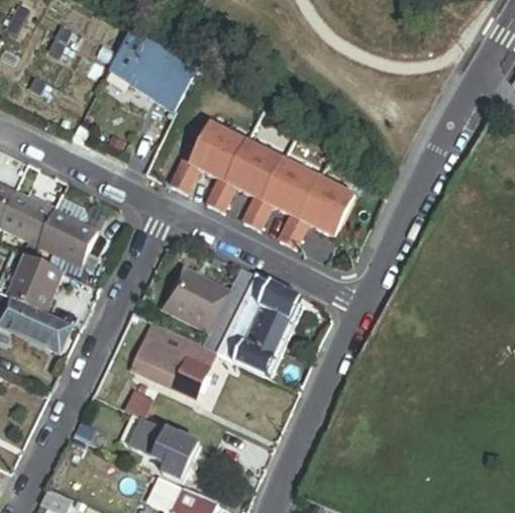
[(13,16),(22,21),(27,12),(18,7),(13,16)]
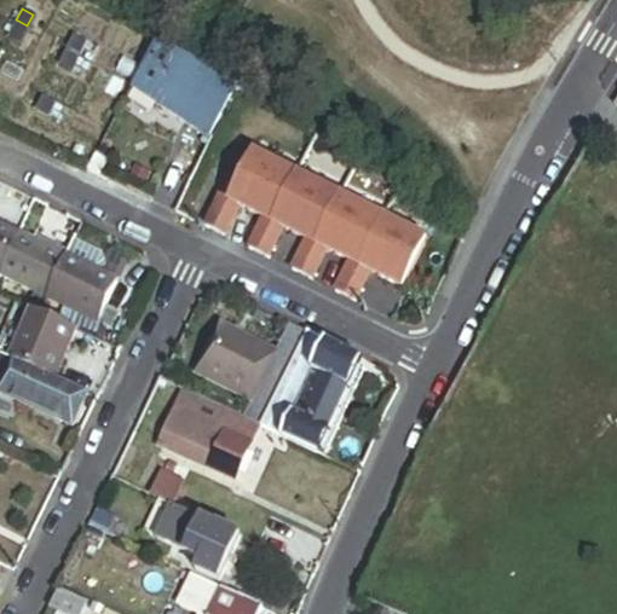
[(6,36),(18,41),(24,30),(12,24),(6,36)]
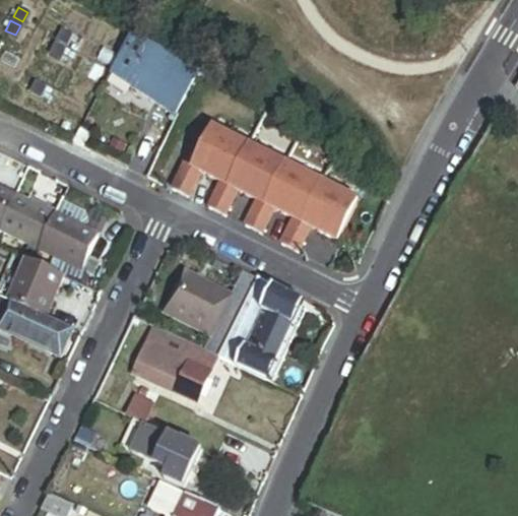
[(56,38),(65,43),(70,33),(61,27),(56,38)]
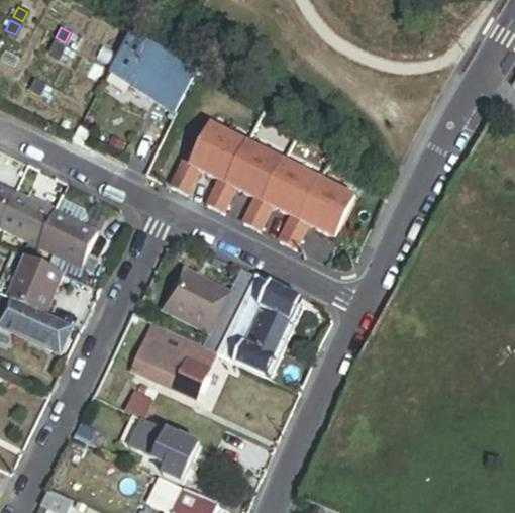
[(151,98),(176,57),(129,29),(108,71),(151,98)]
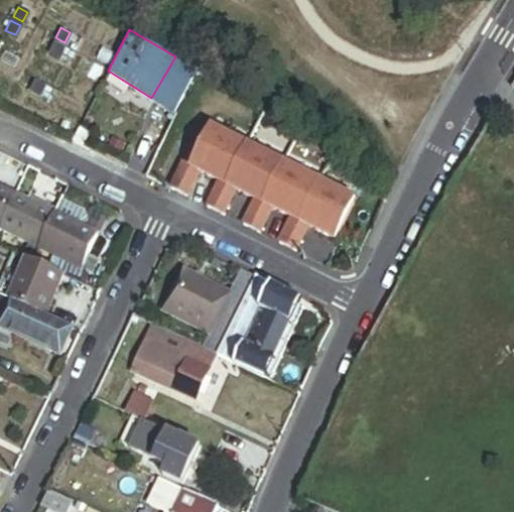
[(47,50),(57,55),(62,45),(53,40),(47,50)]
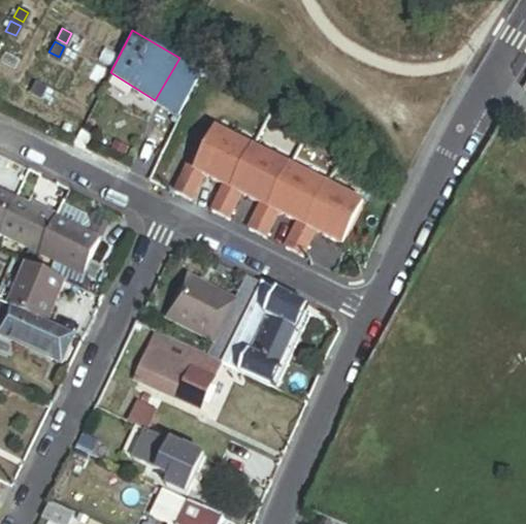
[(194,79),(199,69),(179,58),(155,100),(175,113),(194,79)]
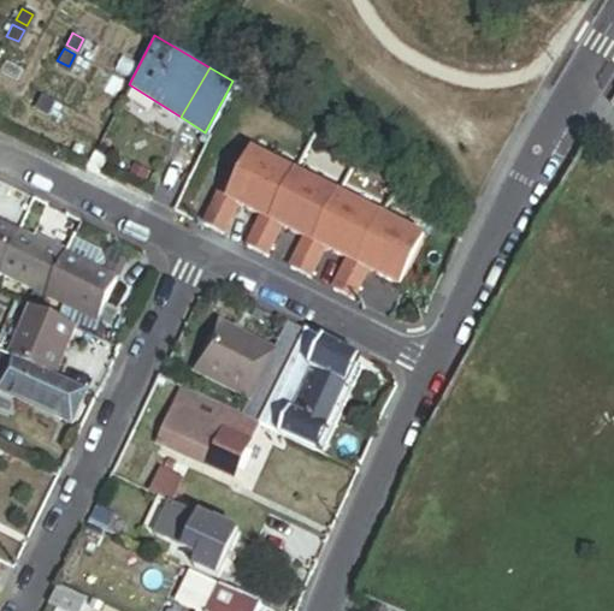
[(34,106),(46,112),(52,100),(40,94),(34,106)]
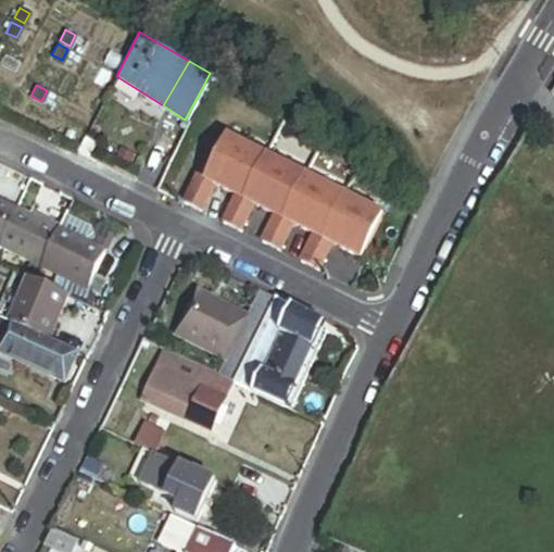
[(345,193),(271,157),(251,197),(326,234),(345,193)]
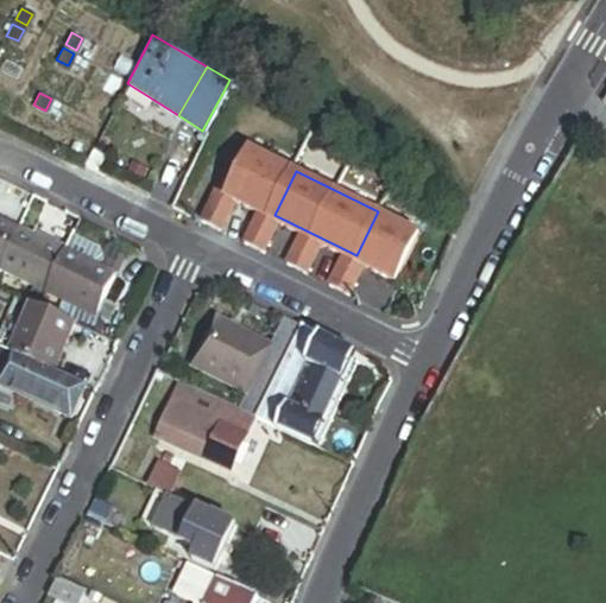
[(0,259),(16,228),(0,220),(0,259)]
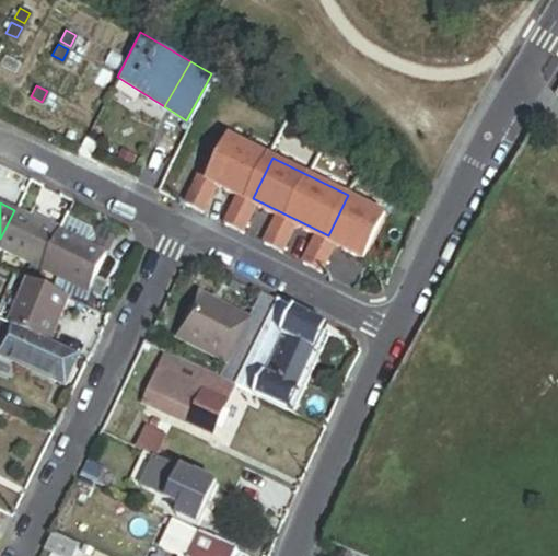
[(57,230),(14,209),(14,210),(0,239),(0,248),(38,267),(39,266),(57,231),(57,230)]
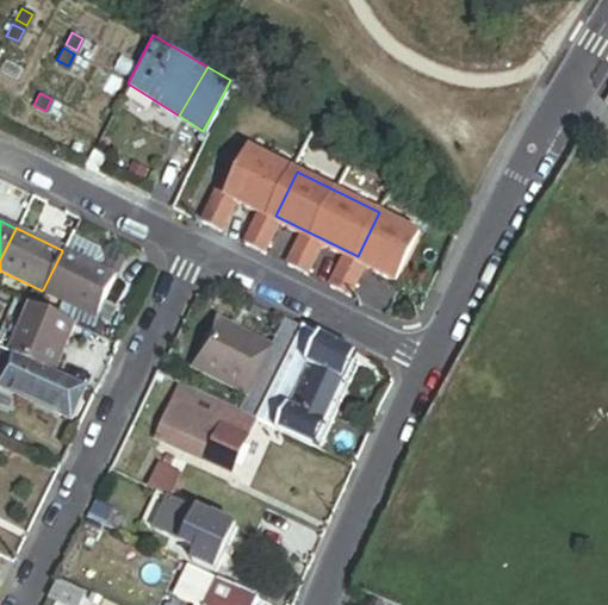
[(113,276),(62,251),(43,289),(94,316),(113,276)]
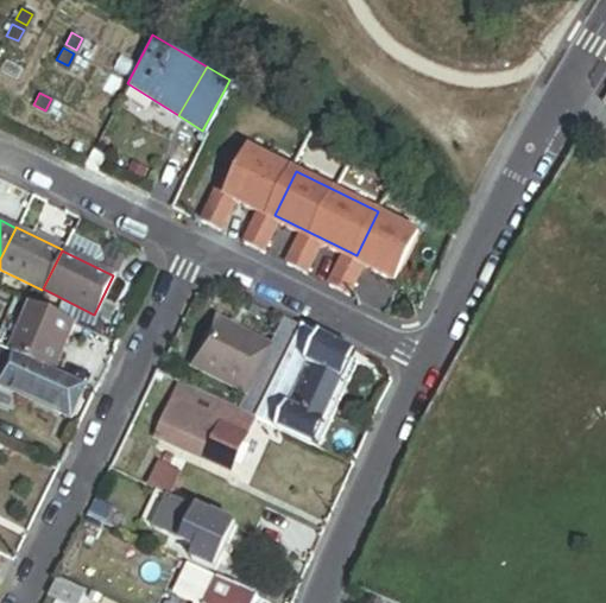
[(75,323),(35,305),(29,302),(6,350),(11,353),(52,372),(75,323)]
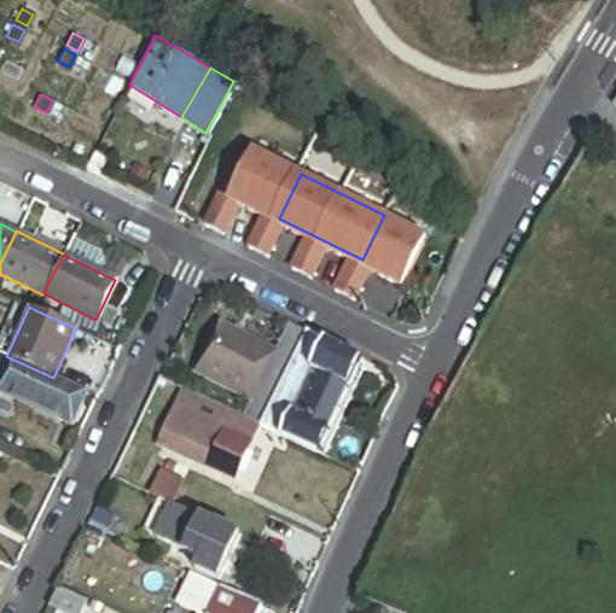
[(274,349),(216,321),(192,372),(249,398),(250,398),(274,349)]
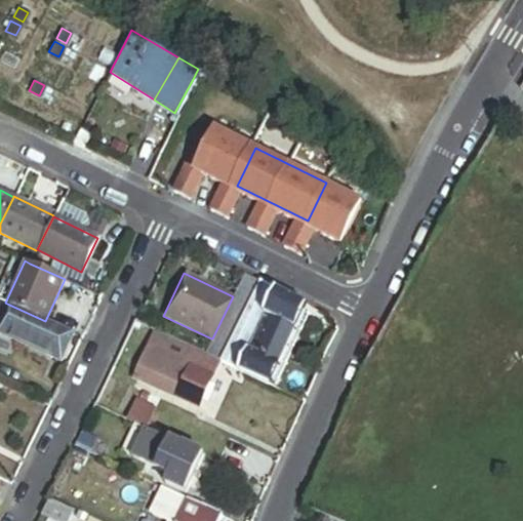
[(243,275),(233,296),(212,338),(211,338),(204,353),(218,360),(256,281),(243,275)]
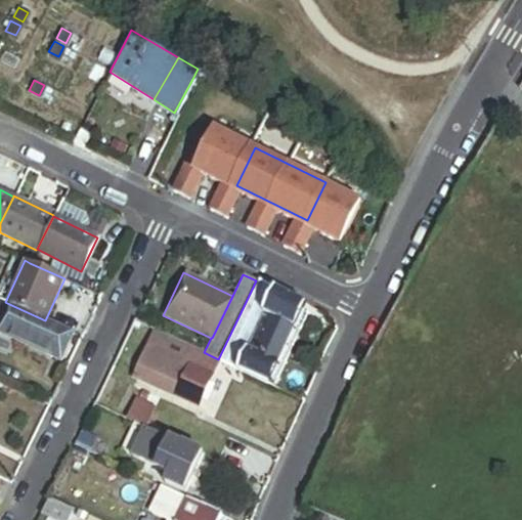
[(274,289),(256,280),(218,359),(236,369),(254,331),(274,289)]
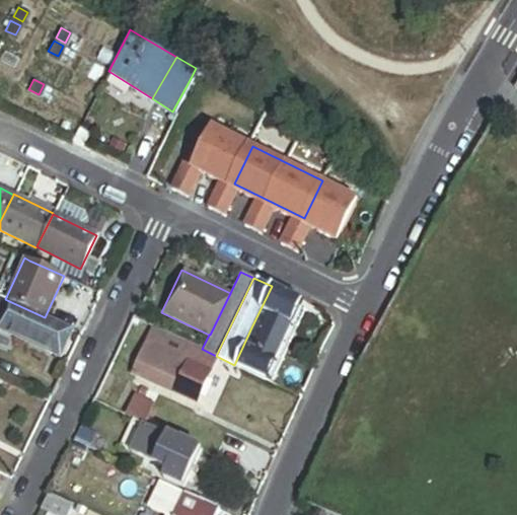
[(301,300),(272,286),(251,327),(282,342),(301,300)]
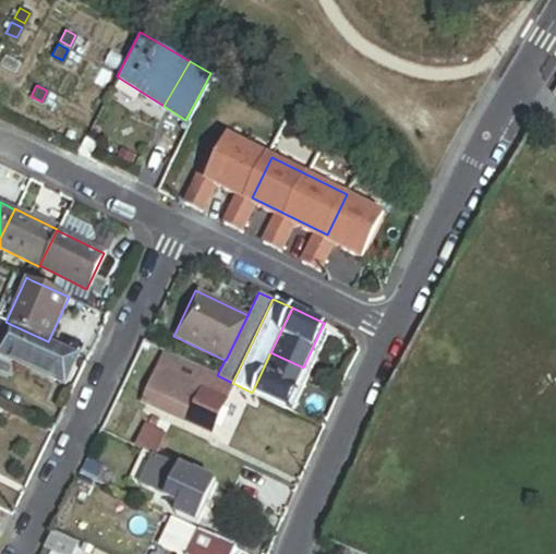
[(5,322),(0,318),(0,344),(10,324),(5,322)]
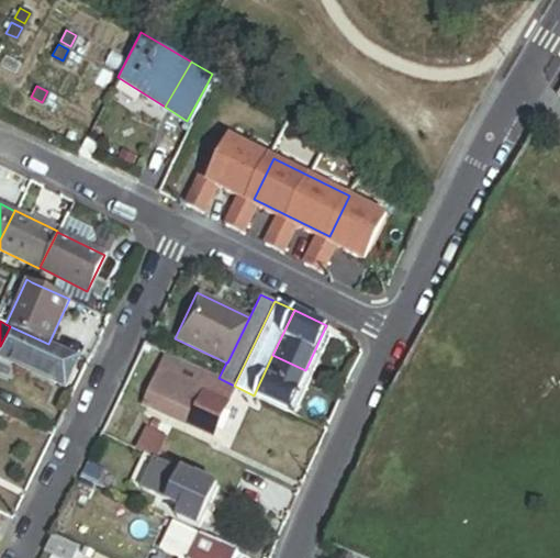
[(79,357),(48,344),(10,326),(0,346),(0,355),(66,387),(79,357)]
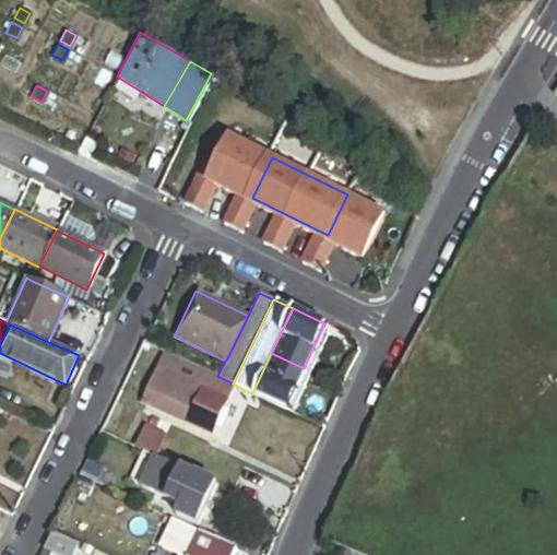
[(271,353),(252,393),(284,409),(304,368),(271,353)]
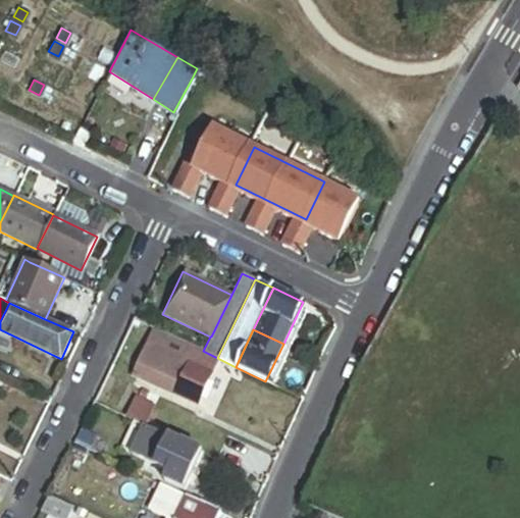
[(149,332),(131,371),(137,374),(136,375),(194,402),(213,359),(192,349),(191,352),(149,332)]
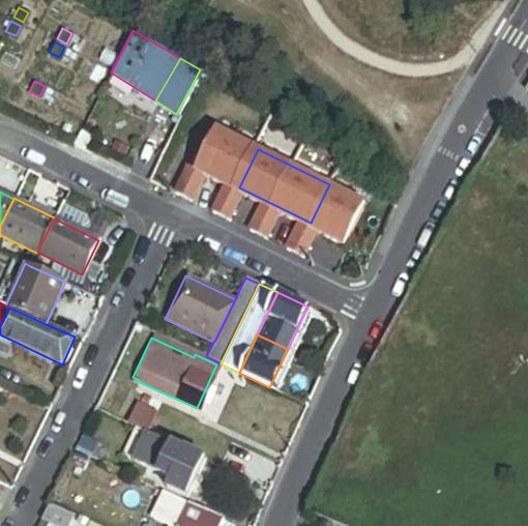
[(165,440),(145,431),(134,456),(153,465),(165,440)]
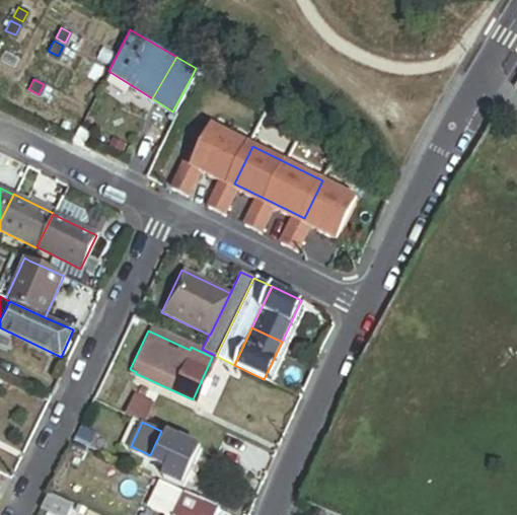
[(183,486),(201,449),(161,431),(150,455),(168,464),(163,475),(183,486)]
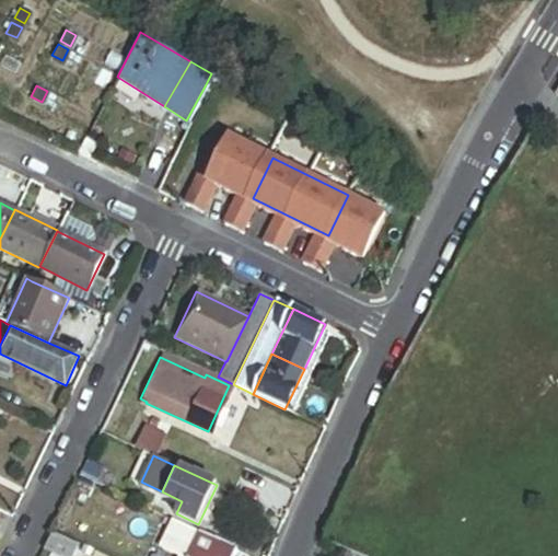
[(231,555),(235,548),(182,523),(170,549),(183,555),(231,555)]
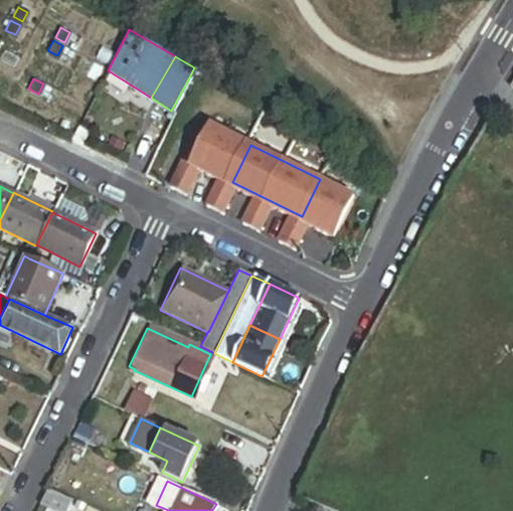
[(62,510),(68,500),(45,490),(39,504),(54,510),(62,510)]
